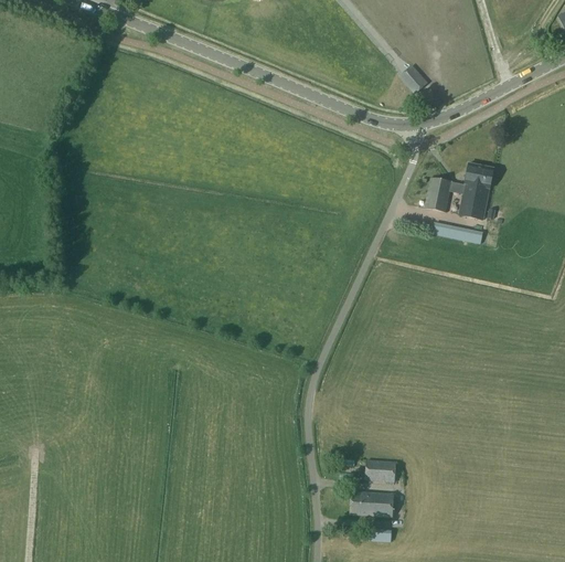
[(500,39),(521,33),(520,28),(499,32),(500,39)]
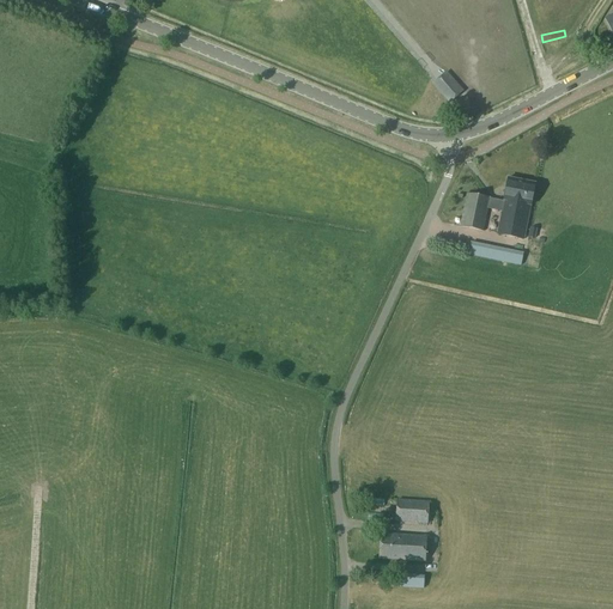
[(434,81),(450,99),(463,87),(447,71),(434,81)]
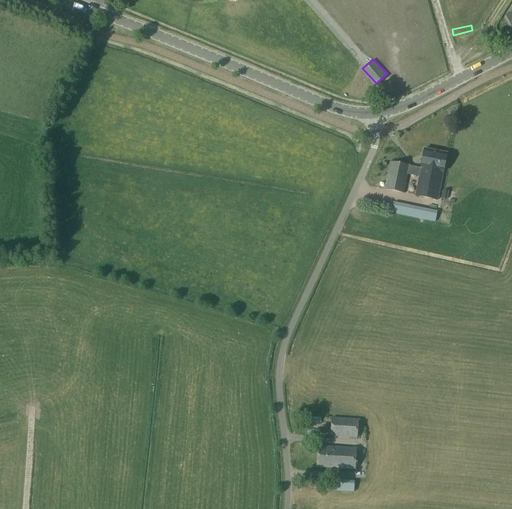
[(415,194),(438,198),(447,152),(425,147),(415,194)]
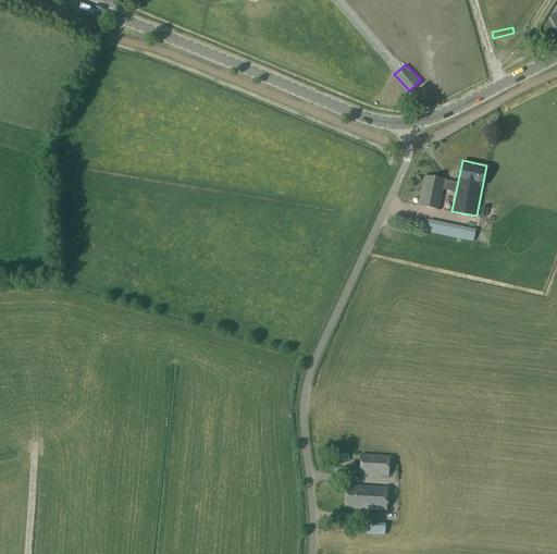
[(418,205),(440,209),(446,177),(424,173),(418,205)]
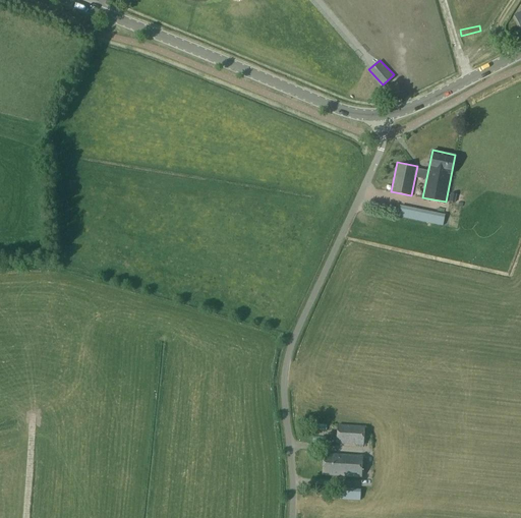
[(446,214),(401,205),(399,216),(443,225),(446,214)]
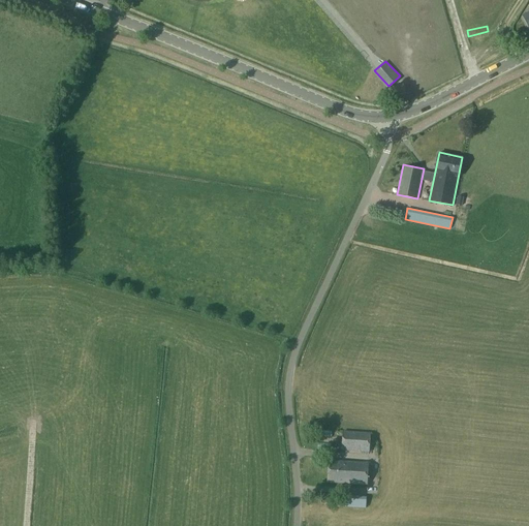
[(411,251),(409,272),(421,273),(423,252),(411,251)]
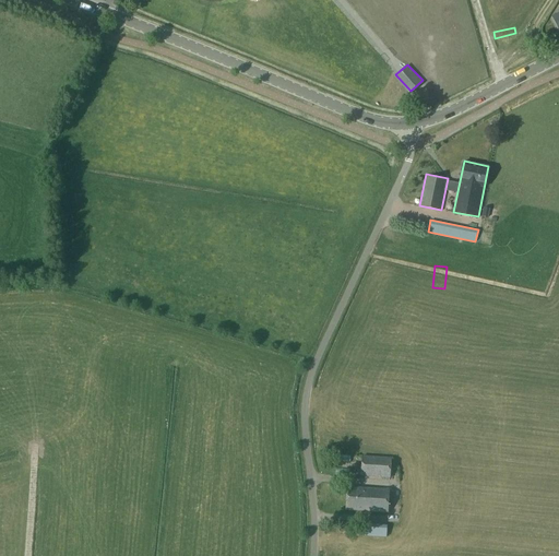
[(391,476),(392,457),(363,454),(361,474),(391,476)]
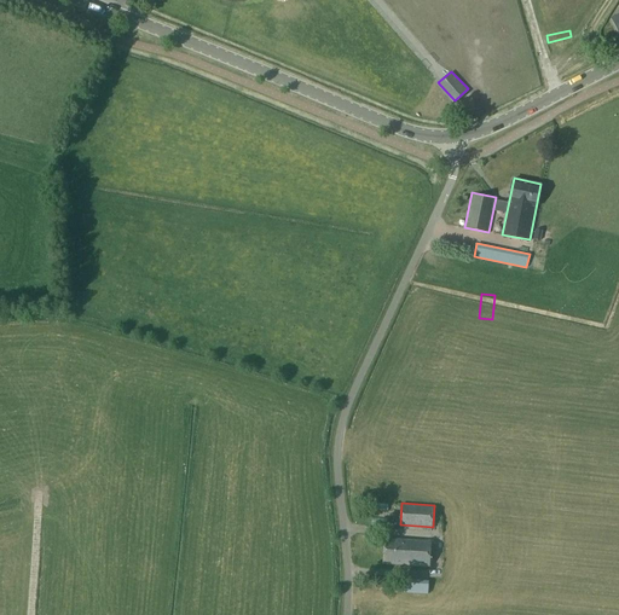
[(439,528),(439,543),(452,543),(452,529),(439,528)]
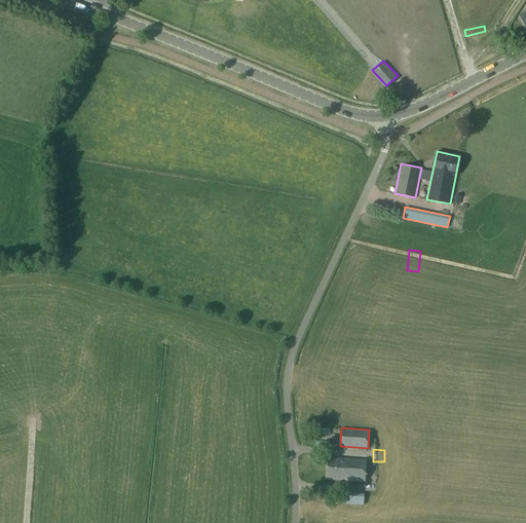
[(326,478),(365,480),(366,459),(328,457),(326,478)]
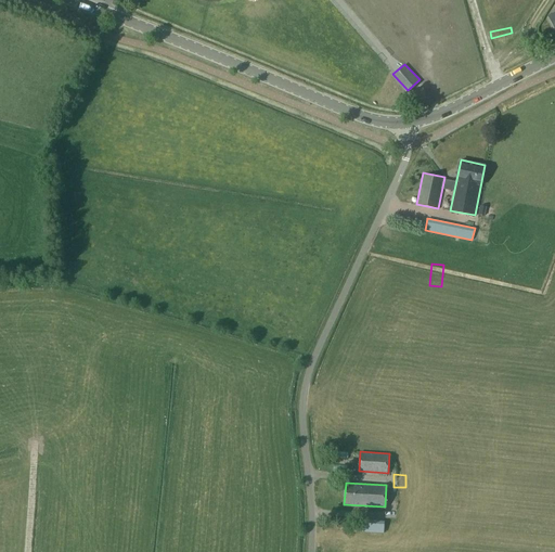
[(381,536),(410,535),(410,522),(381,523),(381,536)]
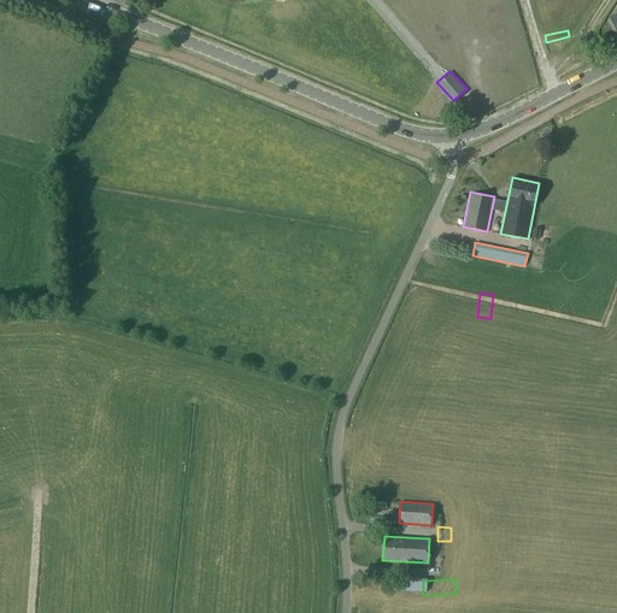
All buildings are outlined.
